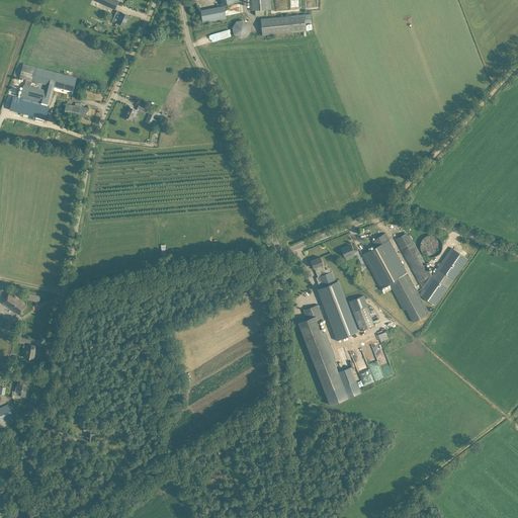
[(94,0),(114,9),(118,1),(116,0),(94,0)]
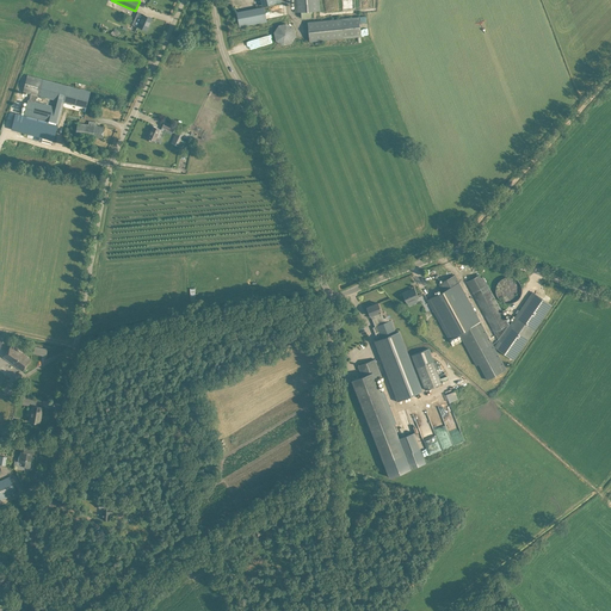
[(320,11),(319,0),(294,0),(295,12),(301,12),(302,18),(312,18),(310,11),(320,11)]
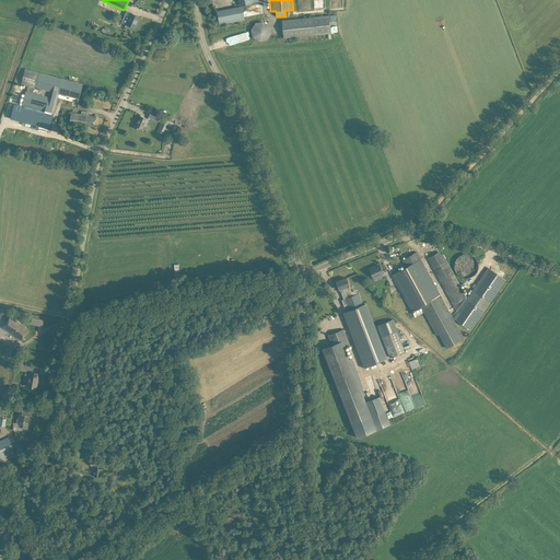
[(220,24),(225,23),(244,20),(242,7),(217,11),(220,24)]
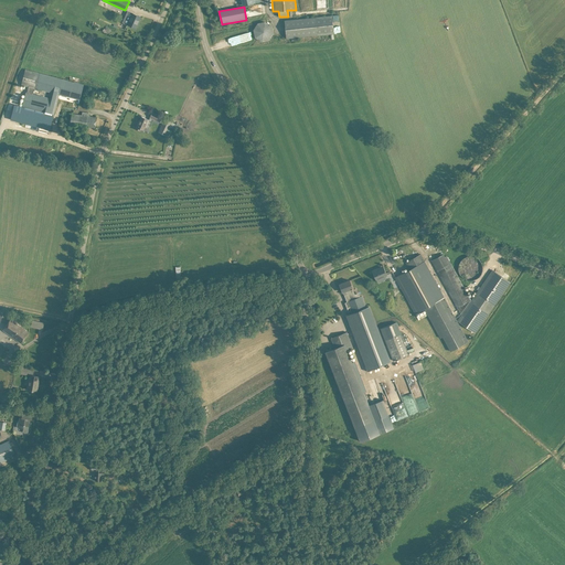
[(127,24),(131,25),(136,28),(138,23),(137,23),(140,17),(132,13),(127,24)]
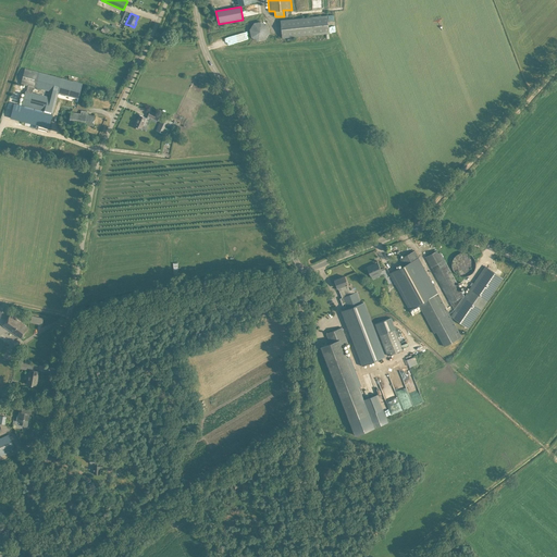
[(330,33),(327,15),(281,20),(282,38),(330,33)]
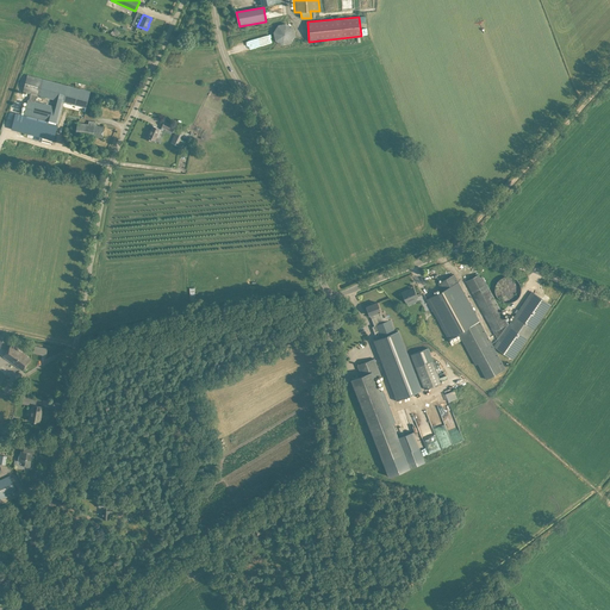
[(293,27),(286,23),(278,25),(273,32),(275,41),(282,45),(291,43),(296,36),(293,27)]
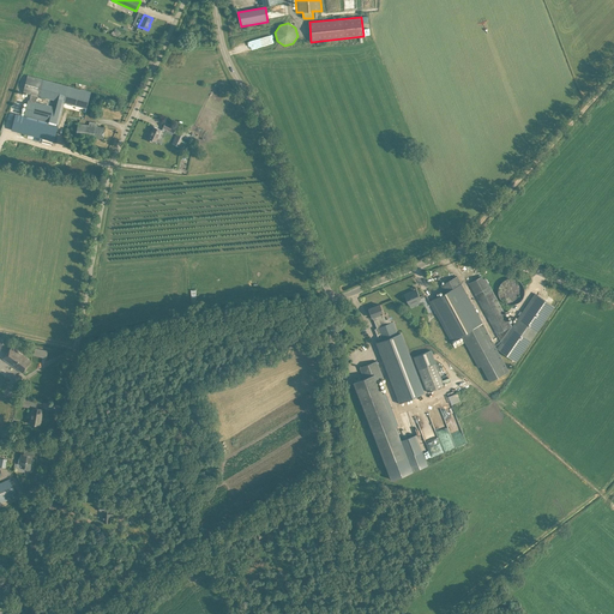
[(16,113),(11,130),(40,138),(38,142),(53,145),(65,102),(86,108),(88,107),(90,95),(91,91),(28,74),(23,91),(37,95),(58,101),(56,107),(28,98),(24,115),(16,113)]
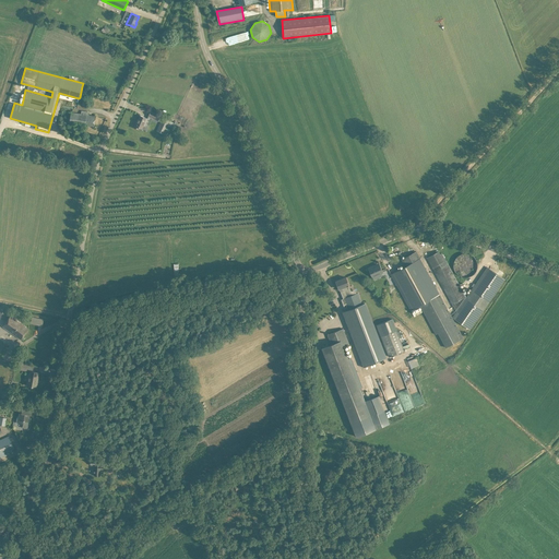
[(102,86),(92,82),(90,88),(99,93),(102,86)]
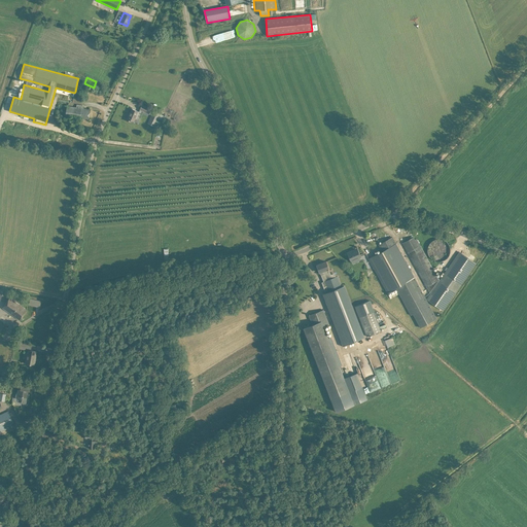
[(149,114),(150,110),(151,109),(142,105),(140,110),(149,114)]
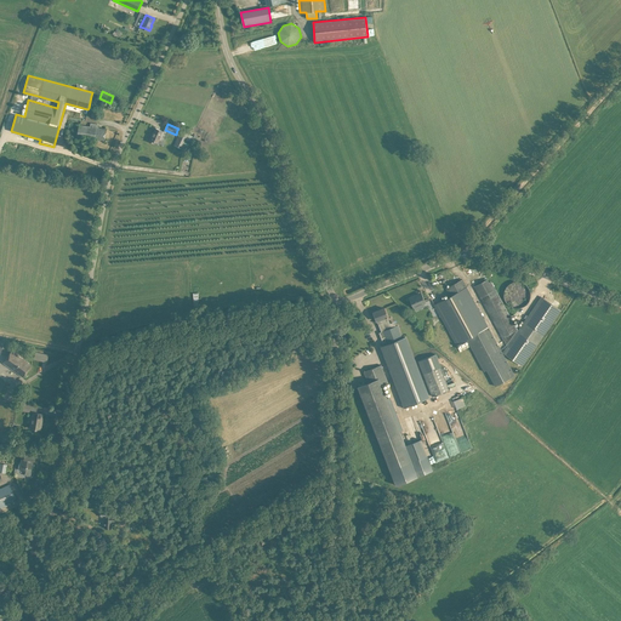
[(79,125),(77,137),(104,141),(107,129),(79,125)]
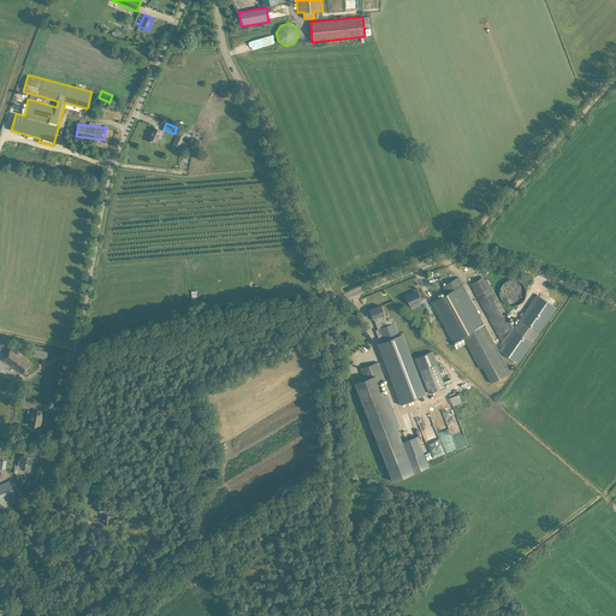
[(163,130),(160,130),(155,128),(152,134),(150,134),(148,140),(153,142),(153,141),(155,141),(158,142),(158,143),(163,144),(164,138),(160,137),(163,130)]
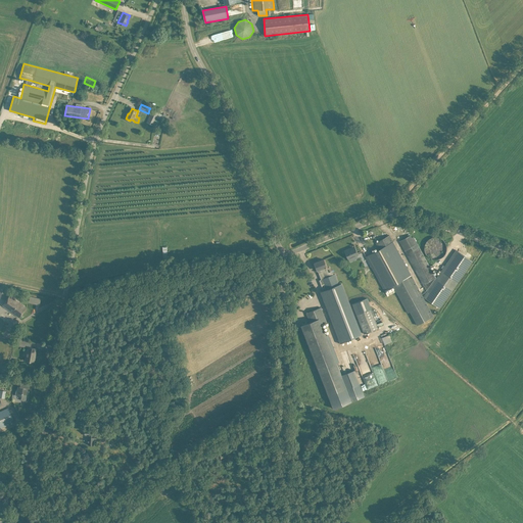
[(159,113),(152,110),(150,114),(146,123),(153,126),(156,120),(159,113)]
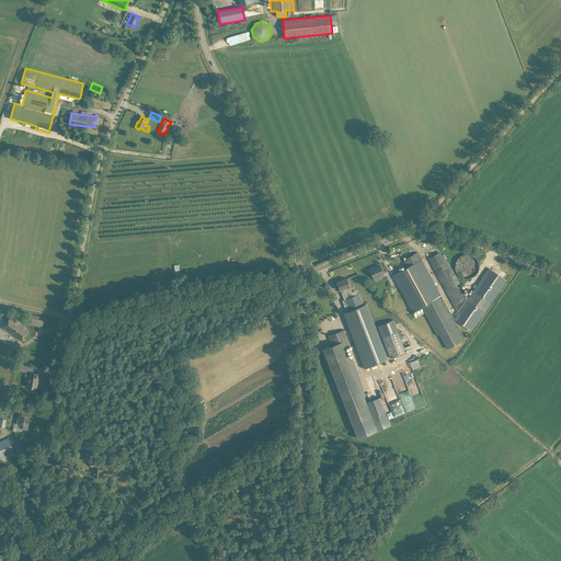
[(422,261),(422,259),(418,252),(403,260),(407,267),(392,275),(398,284),(412,311),(421,306),(425,313),(437,335),(439,334),(447,348),(465,339),(442,295),(424,264),(422,261)]
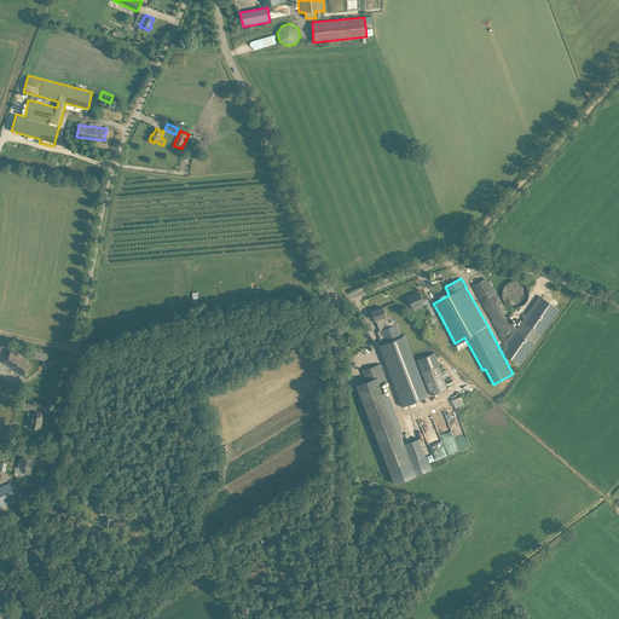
[(473,285),(476,290),(501,336),(505,345),(501,351),(520,364),(559,310),(539,296),(516,329),(515,328),(490,281),(487,282),(486,278),(473,285)]
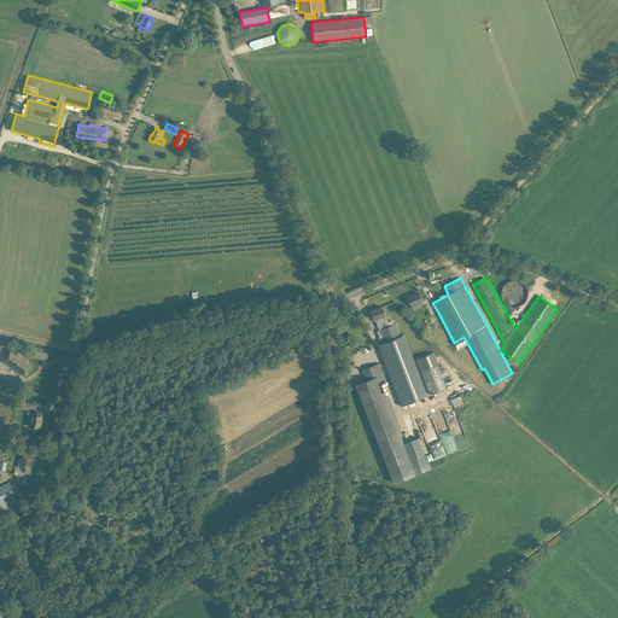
[(423,301),(421,298),(419,292),(413,296),(413,295),(408,297),(410,302),(412,305),(423,301)]
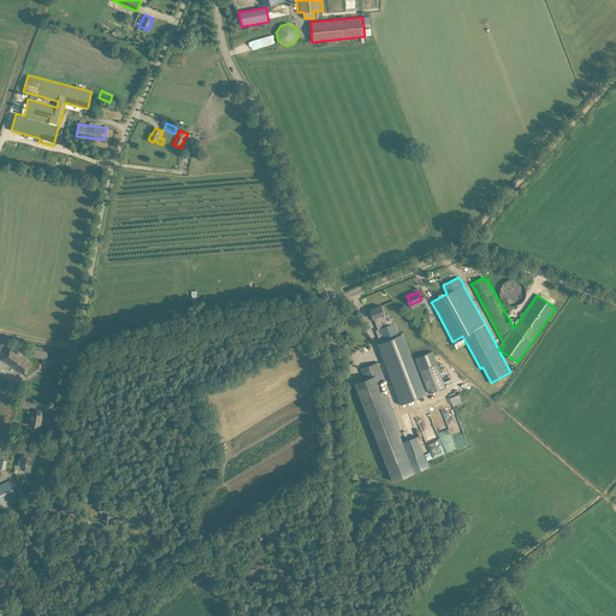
[(371,311),(371,312),(371,314),(372,314),(374,319),(374,318),(375,321),(377,321),(379,329),(389,325),(384,314),(385,314),(381,306),(371,309),(371,311)]
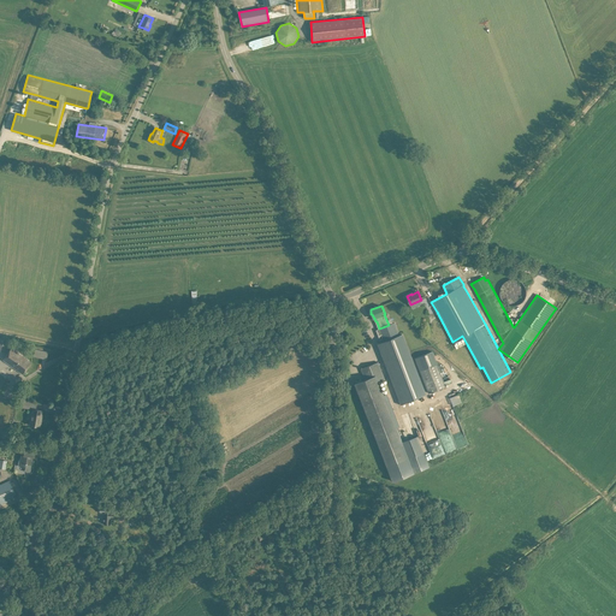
[(381,342),(378,343),(402,403),(425,395),(402,333),(400,335),(395,323),(389,325),(379,329),(381,333),(378,335),(381,342)]
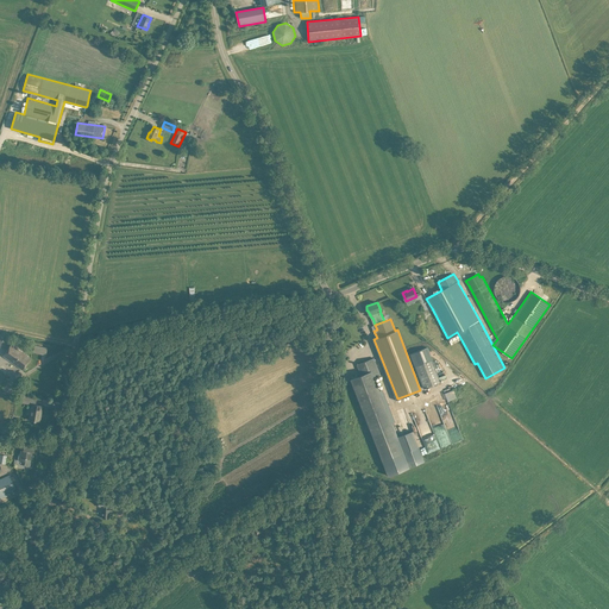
[(31,358),(26,355),(12,344),(4,356),(23,370),(31,358)]
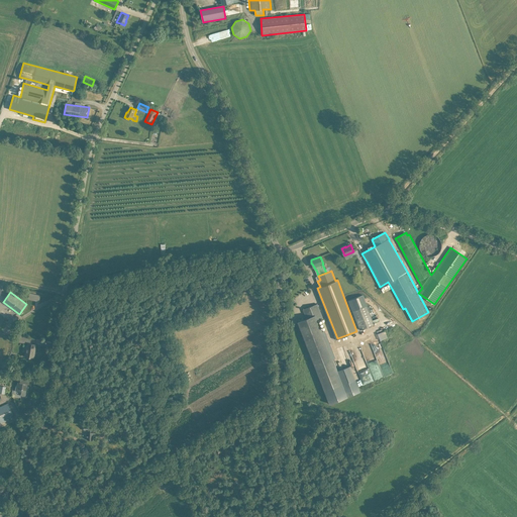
[(40,295),(35,294),(29,293),(28,299),(39,301),(40,295)]
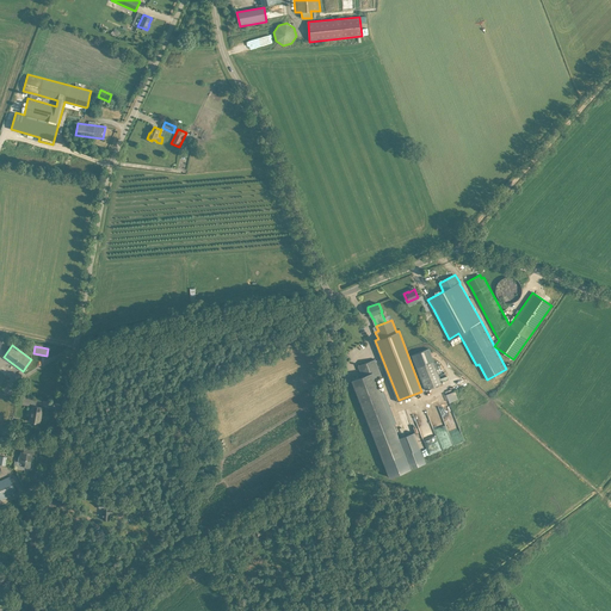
[(429,349),(412,355),(425,390),(442,383),(429,349)]
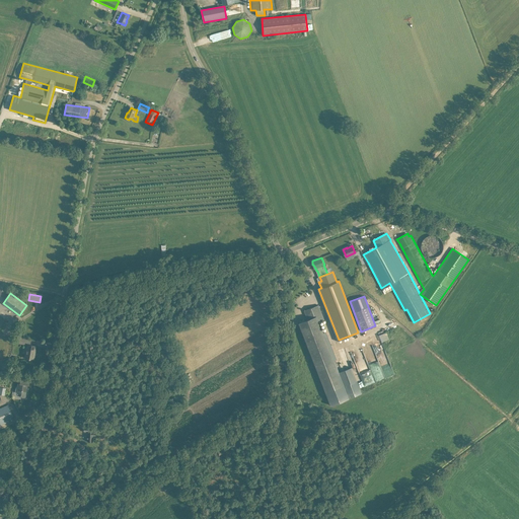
[(307,320),(299,323),(327,396),(330,404),(361,393),(358,384),(352,367),(339,372),(319,321),(324,319),(320,309),(318,305),(304,310),(307,320)]
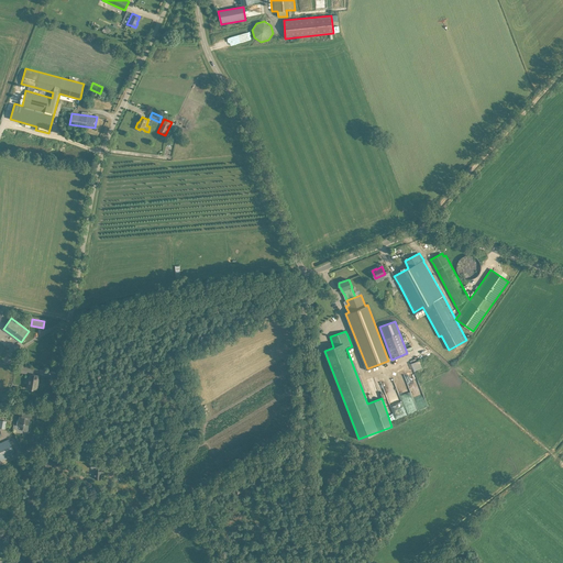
[(414,371),(421,367),(418,360),(410,363),(414,371)]
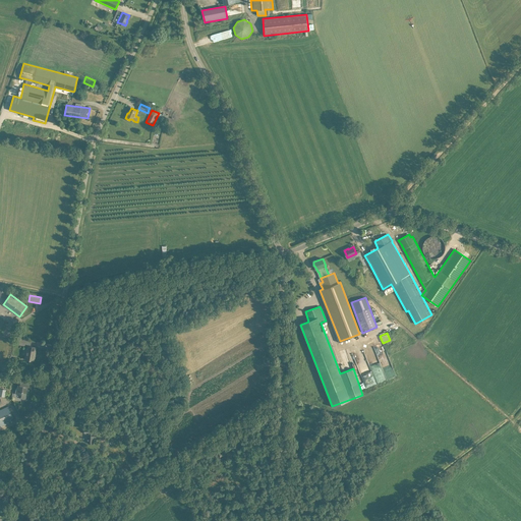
[(37,347),(32,346),(27,346),(25,359),(34,360),(37,347)]
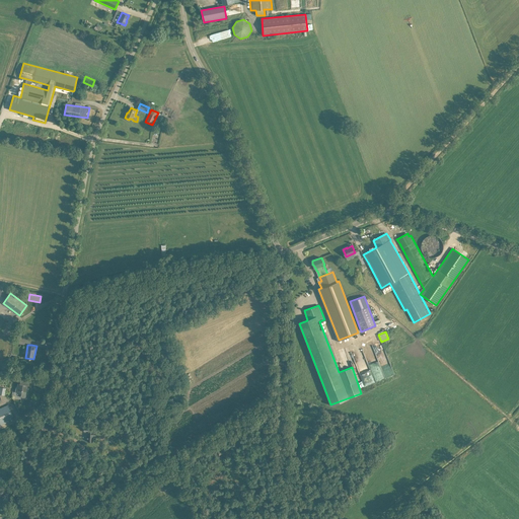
[(15,390),(15,391),(16,391),(16,392),(21,393),(20,397),(25,397),(27,387),(26,387),(27,384),(28,384),(29,385),(30,379),(26,378),(25,378),(20,377),(19,383),(17,382),(17,385),(16,385),(16,386),(16,387),(15,388),(15,389),(15,390)]
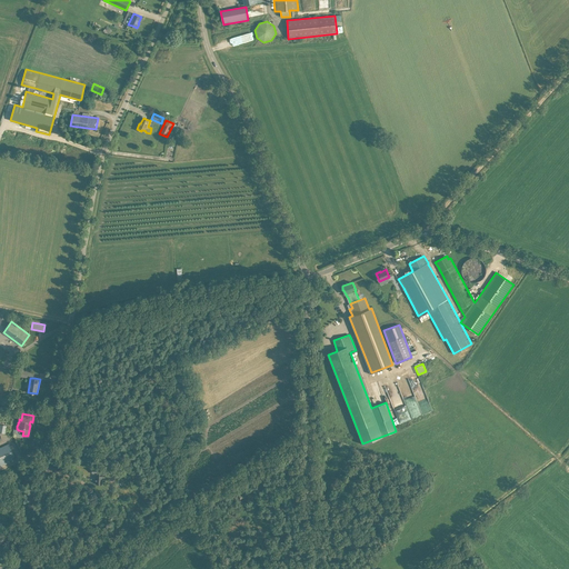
[(9,445),(3,447),(0,448),(0,466),(16,459),(9,445)]
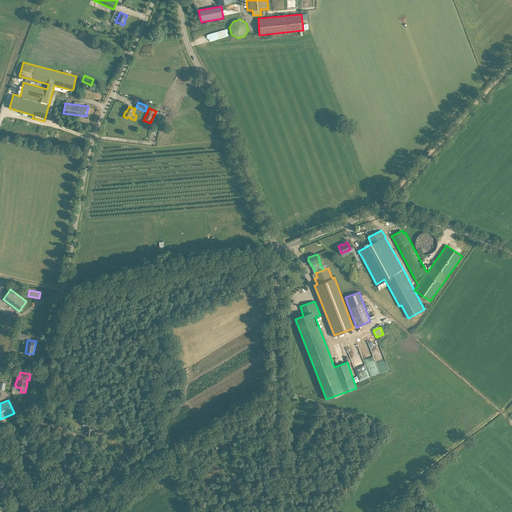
[(100,402),(92,401),(90,409),(98,410),(100,402)]
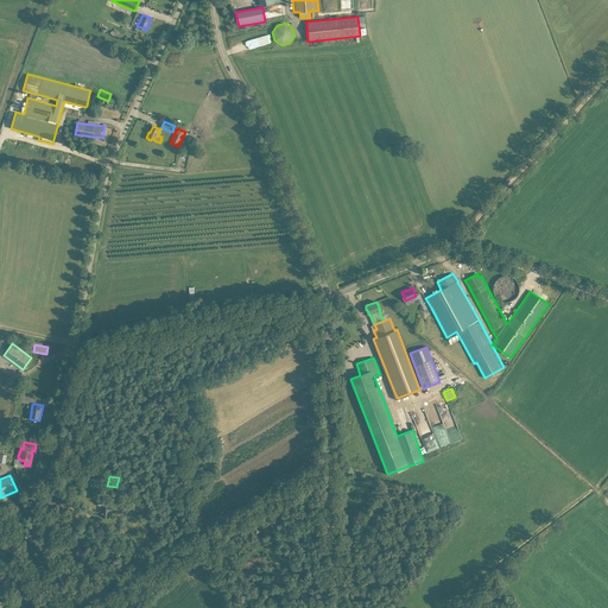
[(112,500),(105,499),(99,499),(99,505),(103,505),(102,507),(102,517),(108,517),(109,517),(109,512),(112,512),(112,508),(113,508),(113,505),(112,505),(112,500)]
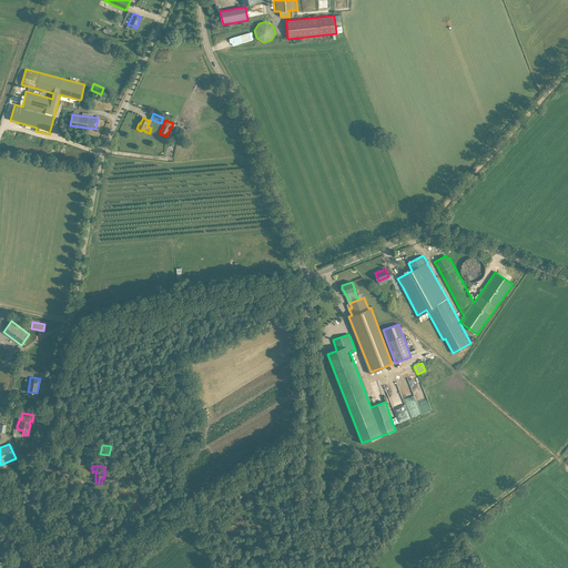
[(90,529),(87,524),(81,528),(85,535),(89,531),(88,530),(90,529)]
